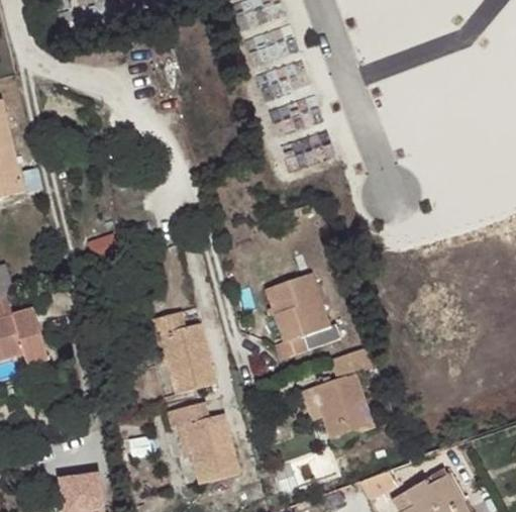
[(0,193),(23,187),(2,98),(0,98),(0,193)]
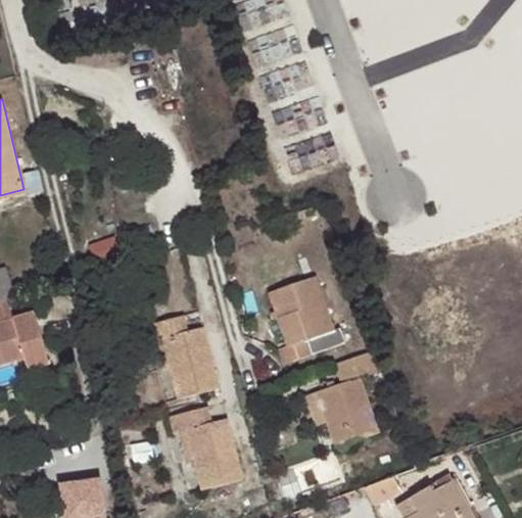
[(9,274),(0,276),(0,296),(13,292),(9,274)]
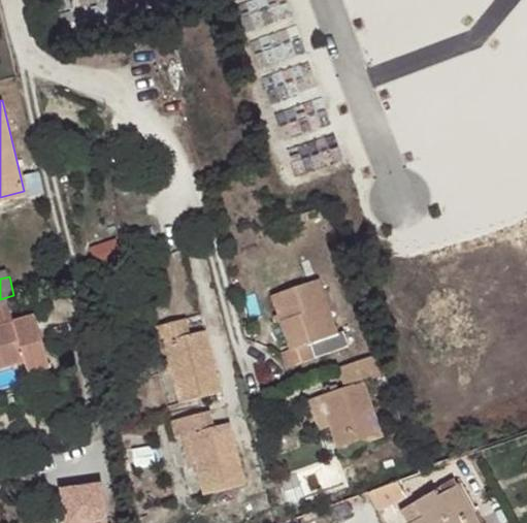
[(286,363),(348,341),(342,326),(335,328),(317,276),(270,293),(288,345),(281,348),(286,363)]
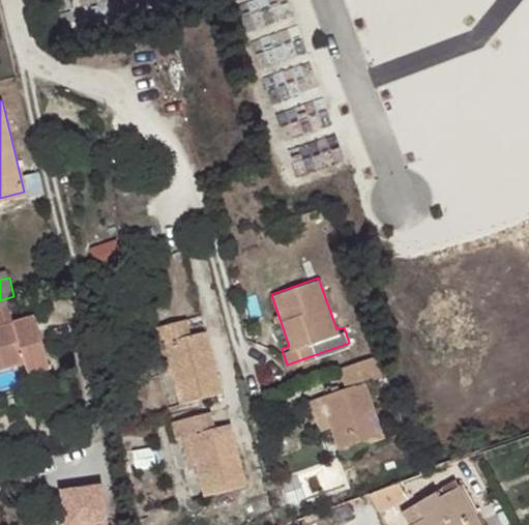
[(0,323),(20,318),(13,296),(0,300),(0,323)]
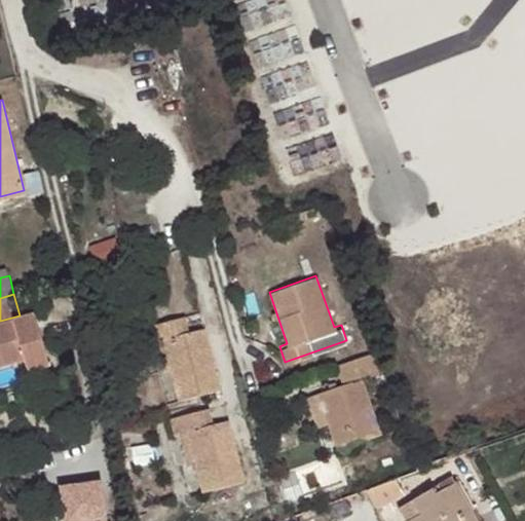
[(34,311),(20,315),(0,321),(0,363),(23,357),(27,369),(48,363),(34,311)]
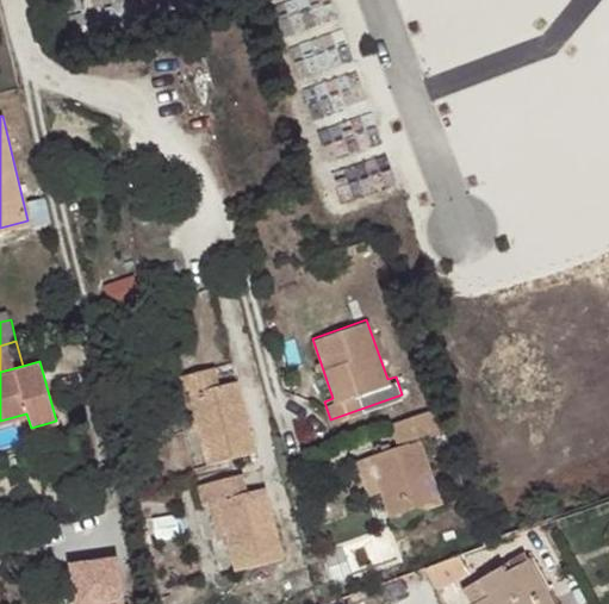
[(217,367),(207,369),(213,387),(222,384),(217,367)]
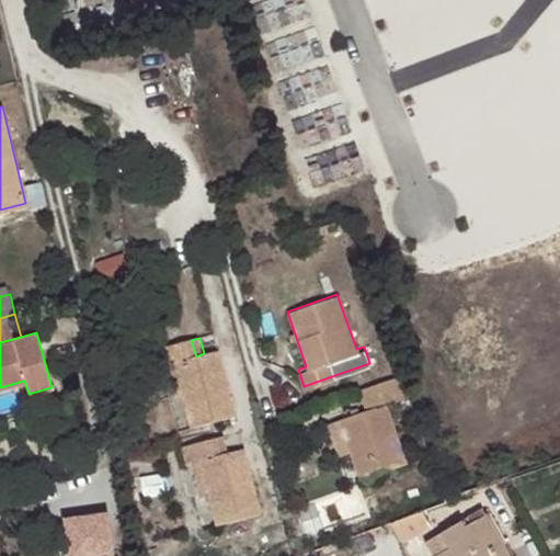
[(196,356),(191,340),(158,349),(162,366),(168,365),(176,364),(184,395),(185,395),(193,428),(238,416),(220,350),(204,353),(196,356)]
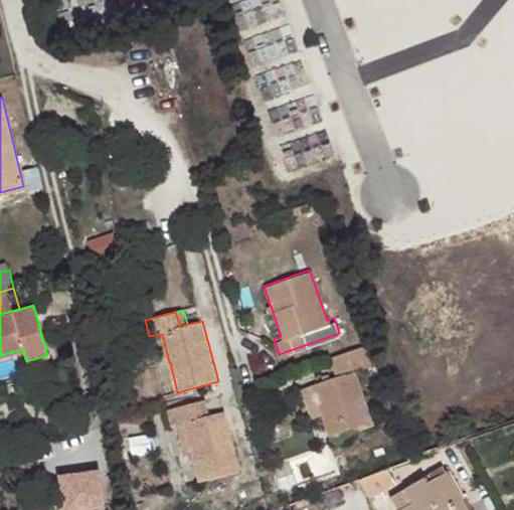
[(162,334),(154,335),(162,364),(169,362),(162,334)]
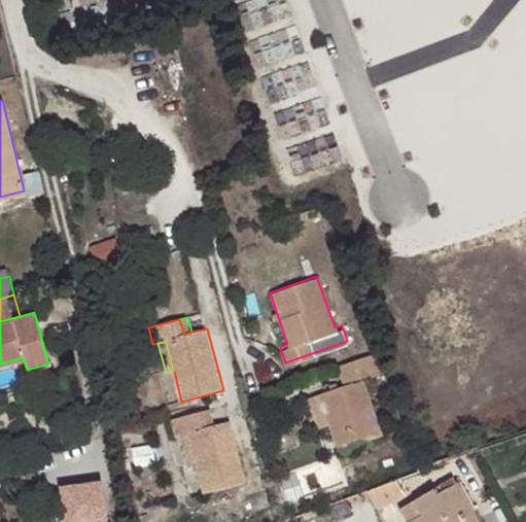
[(381,369),(374,348),(336,361),(341,382),(316,391),(336,449),(381,433),(360,377),(381,369)]
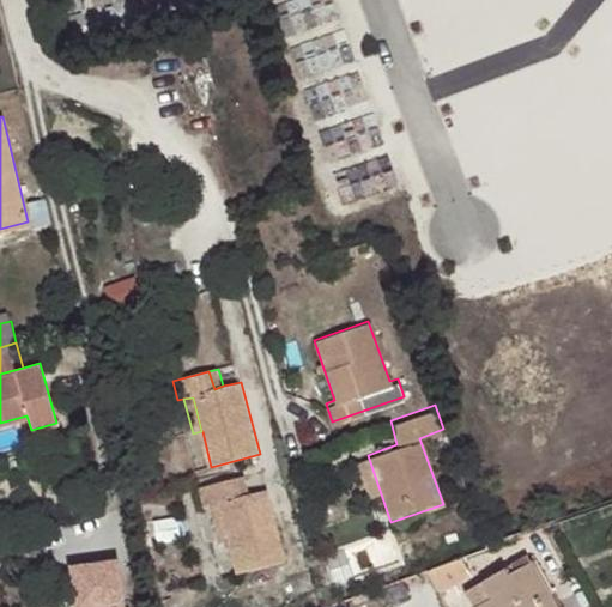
[(243,496),(253,493),(248,475),(238,478),(243,496)]
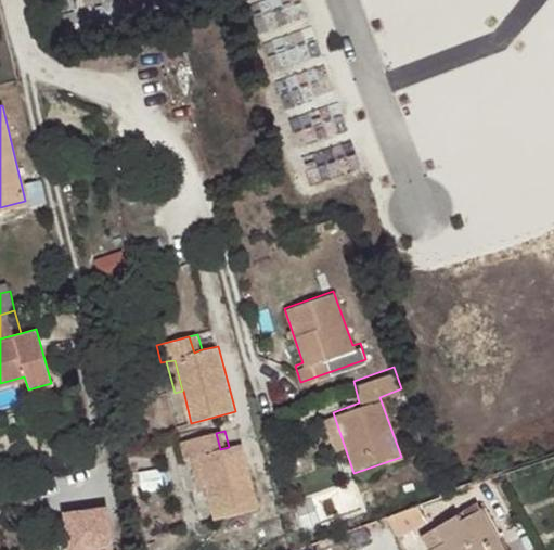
[(243,444),(229,447),(220,449),(216,433),(182,442),(188,461),(193,460),(198,459),(207,488),(215,520),(257,509),(243,444)]
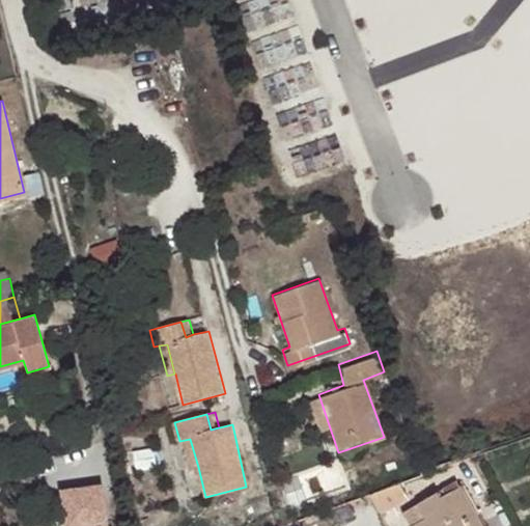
[(192,468),(198,467),(190,439),(185,440),(192,468)]
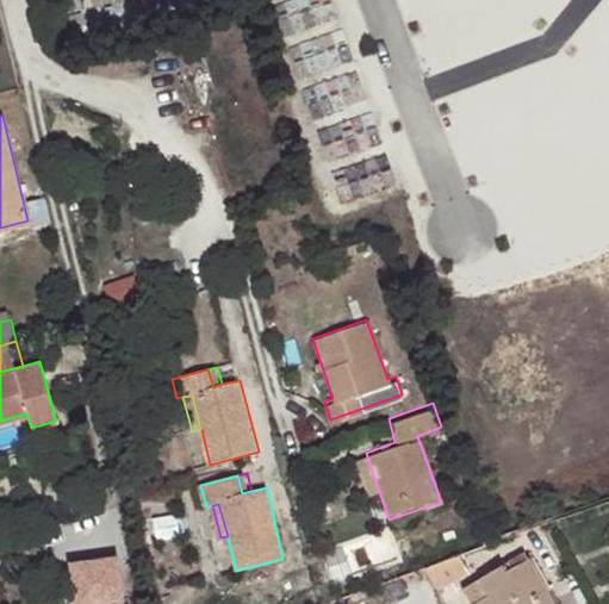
[(124,603),(117,550),(70,559),(78,603),(124,603)]
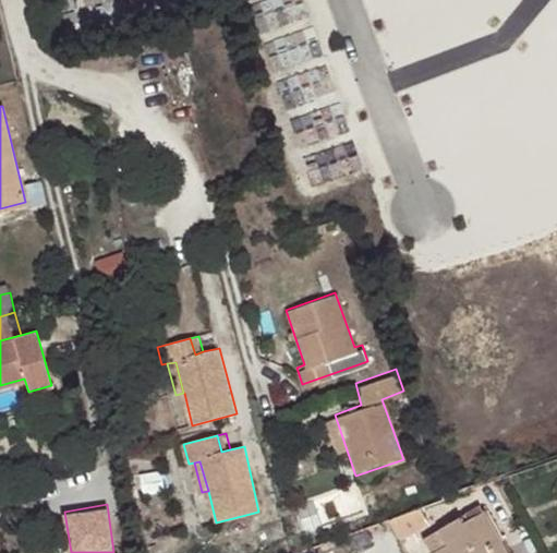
[(418,504),(387,516),(400,538),(428,521),(418,504)]
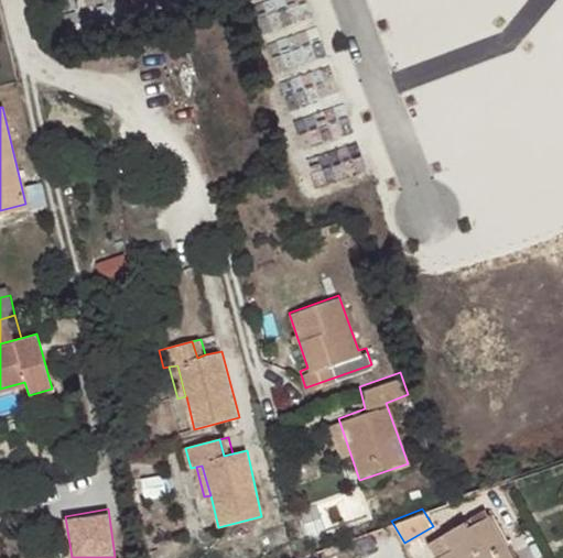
[(509,557),(487,516),(465,527),(463,524),(426,543),(435,557),(509,557)]
